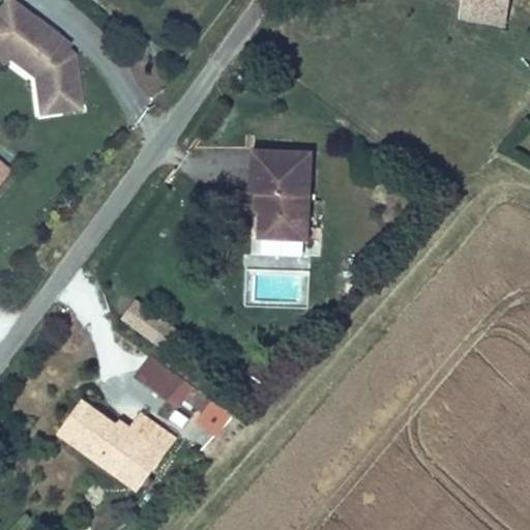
[(62,38),(11,0),(0,0),(0,1),(0,54),(6,59),(10,54),(38,75),(31,79),(36,117),(81,111),(74,53),(67,48),(59,42),(62,38)]
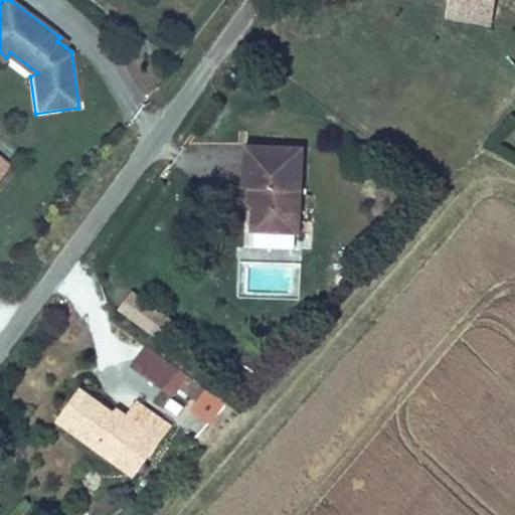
[(448,0),(448,5),(493,13),(495,0),(448,0)]
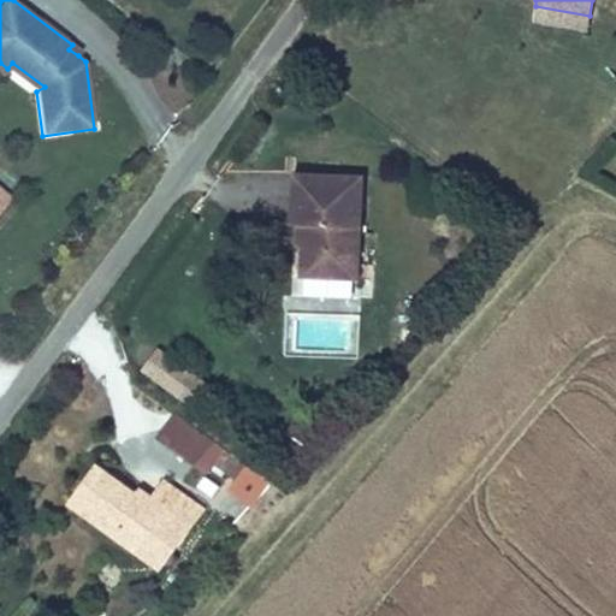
[(587,33),(590,16),(535,6),(533,23),(587,33)]
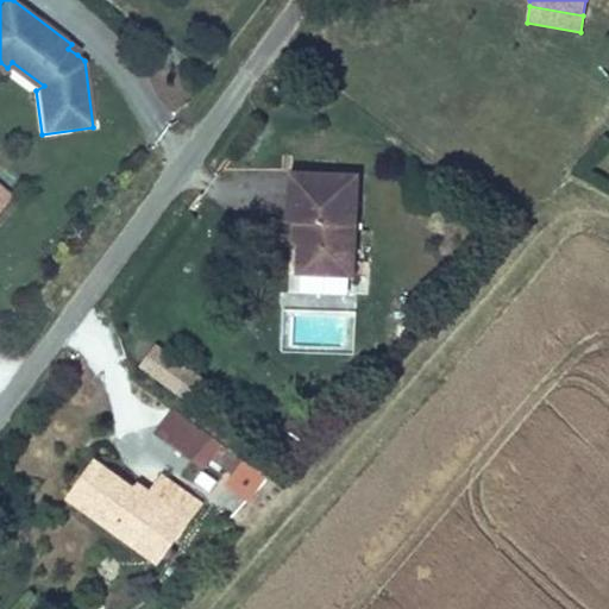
[(77,55),(80,50),(71,44),(68,49),(77,55)]
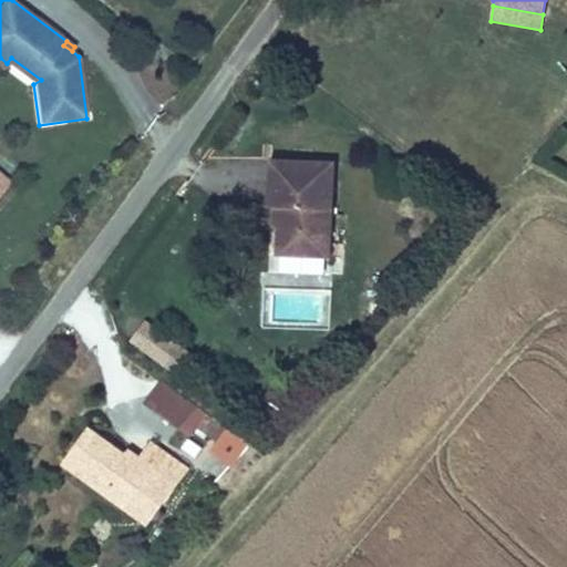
[(11,58),(7,63),(33,84),(41,80),(11,58)]
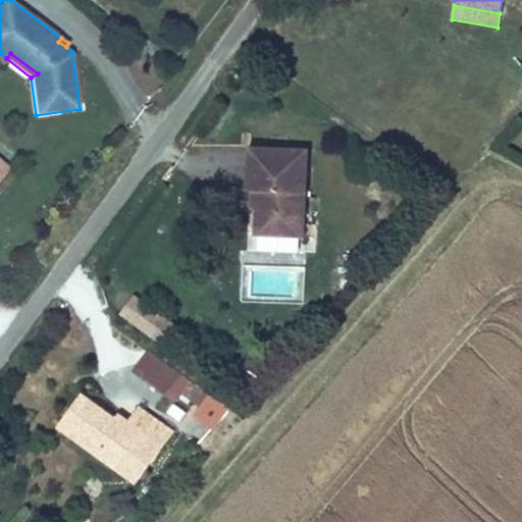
[(307,150),(246,147),(244,191),(255,191),(253,236),(303,239),(307,150)]
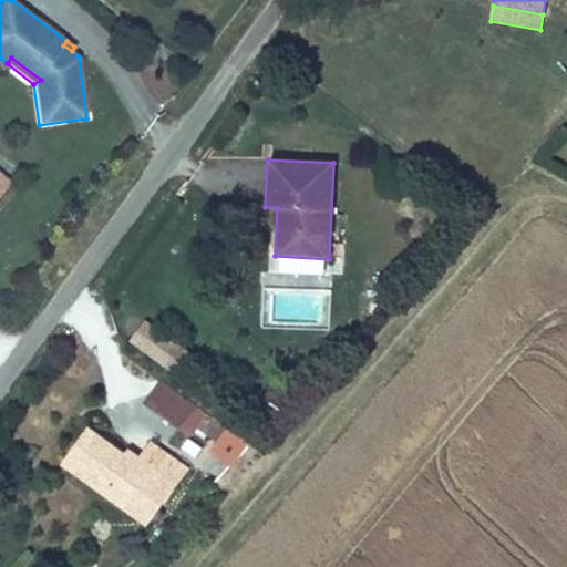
[(0,198),(13,182),(0,171),(0,198)]
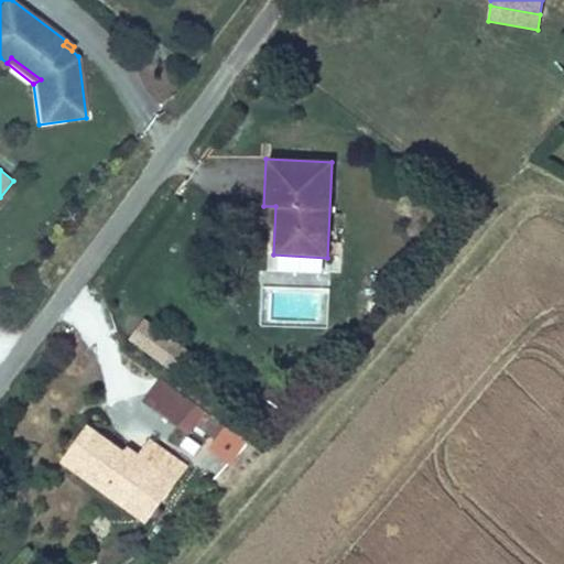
[(318,322),(318,297),(274,296),(274,321),(318,322)]
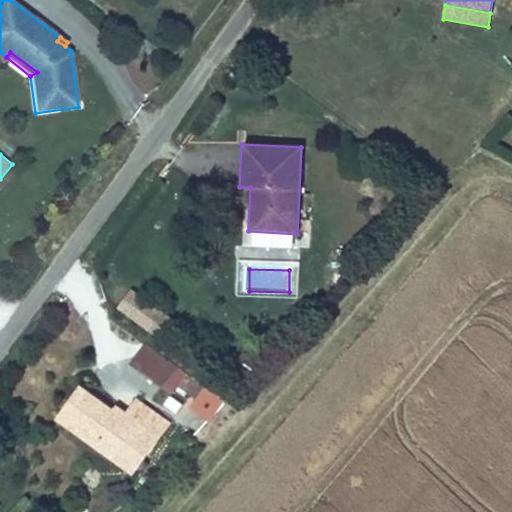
[(130,289),(116,309),(158,340),(172,320),(130,289)]
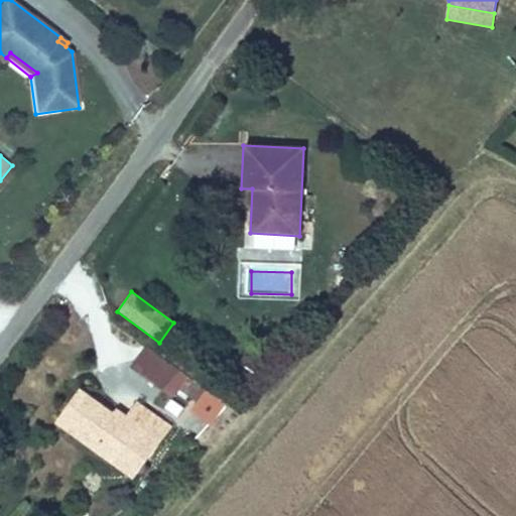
[(178,390),(187,378),(145,346),(129,367),(172,399),(178,390)]
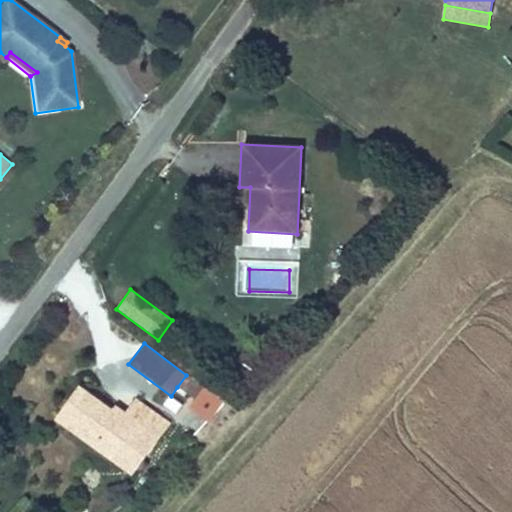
[(207,390),(186,375),(177,387),(197,402),(207,390)]
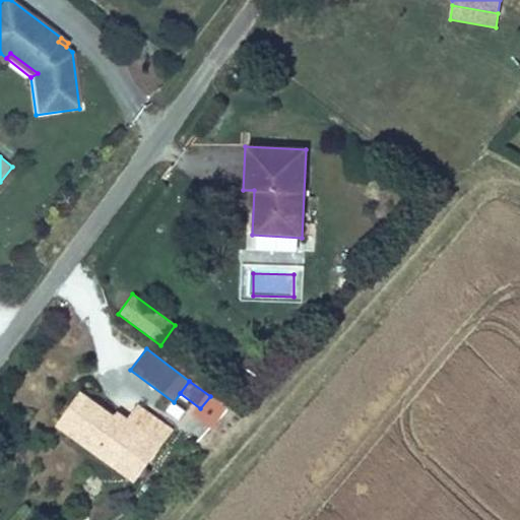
[(79,391),(54,427),(121,475),(146,440),(159,449),(173,430),(137,404),(126,419),(119,429),(109,421),(113,415),(79,391)]
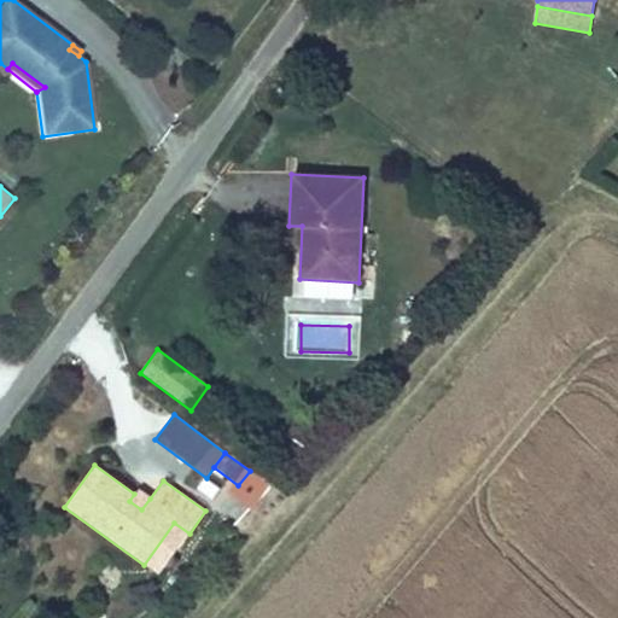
[(141,509),(150,499),(138,489),(134,494),(129,501),(141,509)]
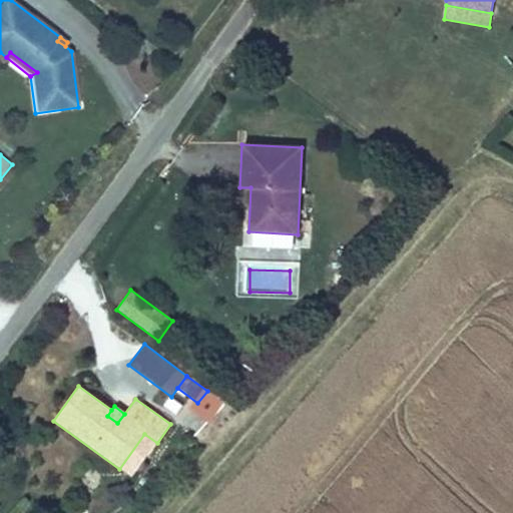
[(144,434),(119,469),(132,478),(157,443),(144,434)]
